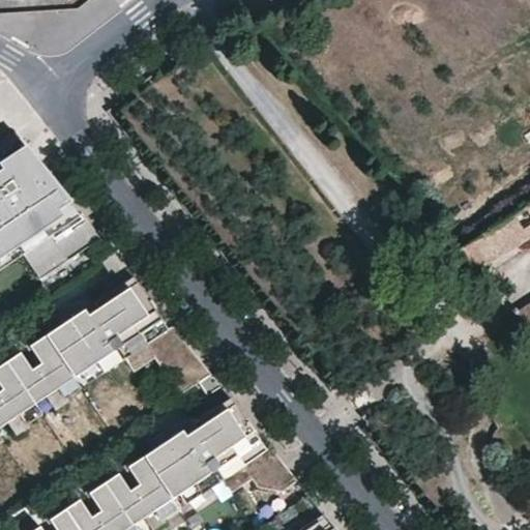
[(100,237),(81,213),(71,218),(60,203),(66,199),(26,148),(0,166),(2,169),(0,169),(0,248),(15,239),(23,253),(40,277),(100,237)]
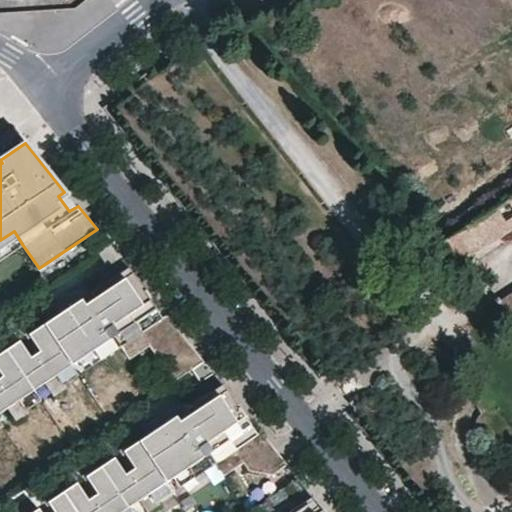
[(78,206),(64,192),(58,196),(69,211),(78,206)]
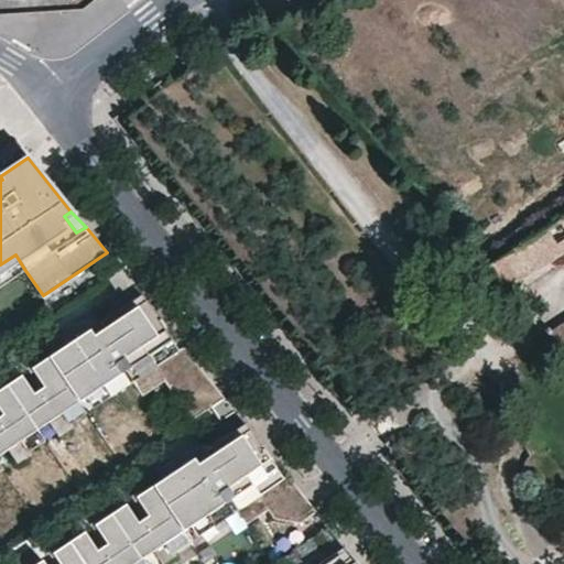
[(563,218),(488,268),(508,290),(563,253),(563,218)]
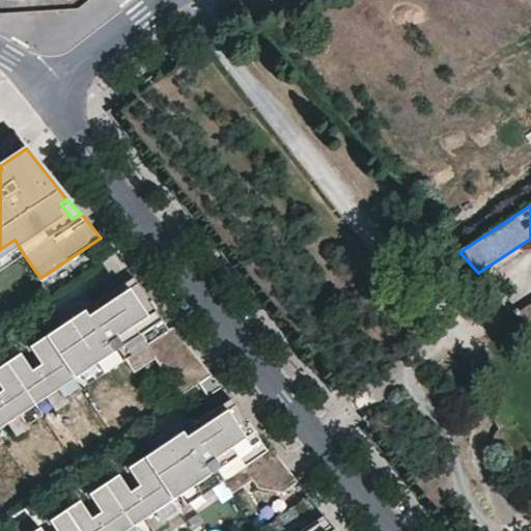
[(0,269),(23,253),(15,240),(0,249),(0,269)]
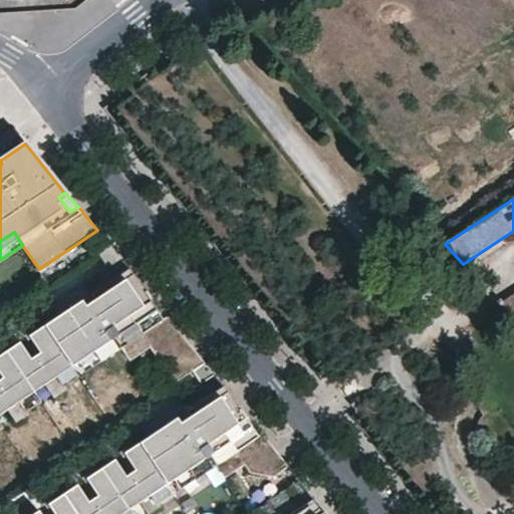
[(33,341),(44,358),(35,364),(23,347),(20,342),(0,355),(0,372),(7,383),(0,388),(0,430),(3,429),(0,424),(0,414),(18,403),(22,410),(26,408),(28,411),(40,403),(33,392),(56,376),(60,384),(64,381),(66,386),(79,376),(72,365),(94,350),(99,358),(103,355),(105,359),(121,347),(131,361),(151,347),(175,383),(205,362),(198,352),(168,316),(164,319),(146,292),(148,291),(130,268),(92,293),(96,299),(107,316),(97,323),(85,306),(82,300),(29,336),(33,341)]
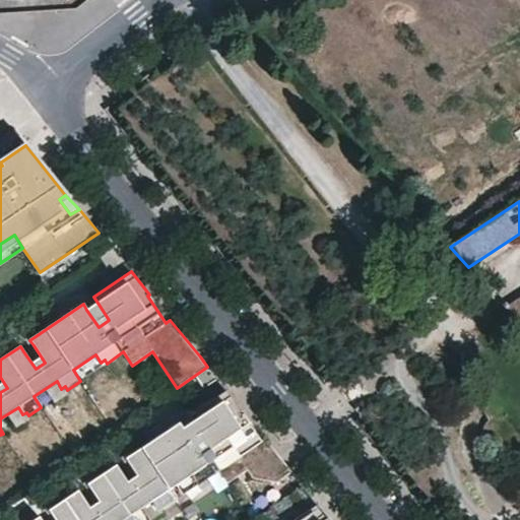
[(109,320),(98,303),(86,310),(99,327),(109,320)]
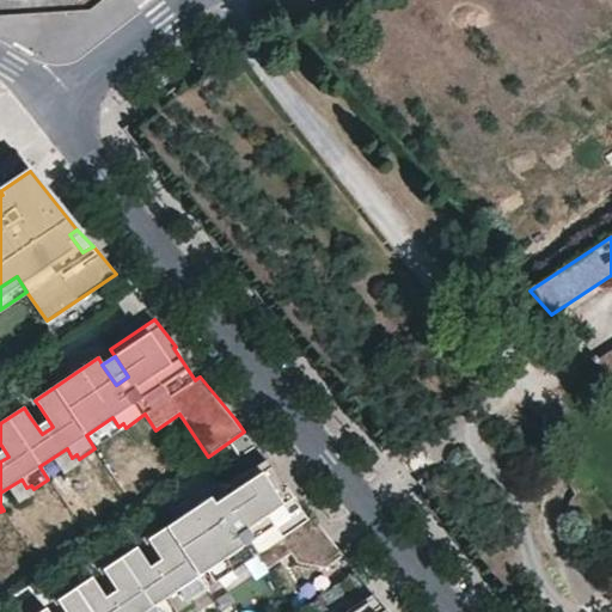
[(53,427),(40,407),(28,414),(42,434),(53,427)]
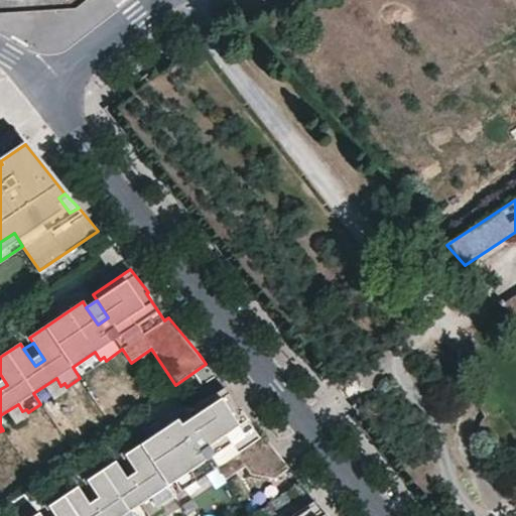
[(100,360),(95,352),(73,367),(80,378),(106,361),(104,357),(100,360)]
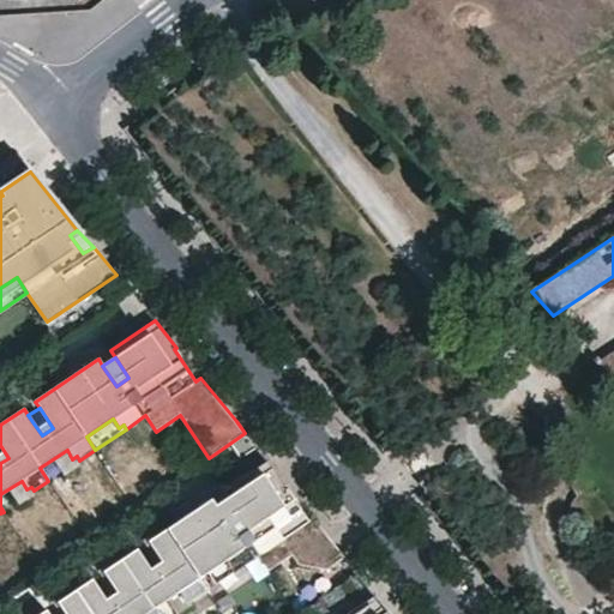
[(72,459),(67,450),(40,468),(48,481),(79,461),(77,456),(72,459)]
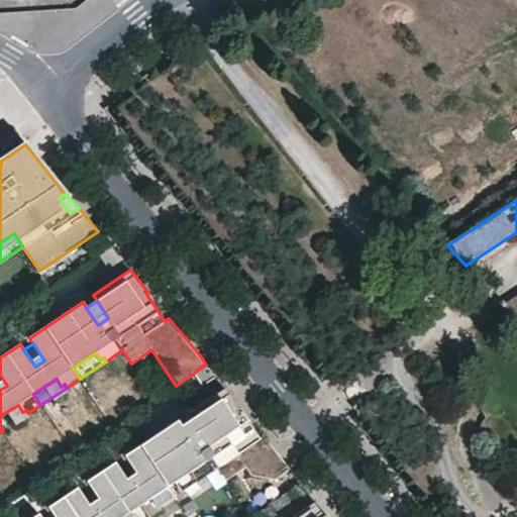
[(167,487),(175,482),(189,472),(194,479),(198,476),(200,480),(217,469),(225,481),(245,468),(250,476),(275,480),(290,469),(225,388),(188,413),(192,419),(203,436),(194,442),(182,425),(178,420),(125,455),(140,479),(131,485),(119,468),(116,461),(87,481),(102,504),(93,510),(82,493),(78,487),(48,507),(52,512),(55,516),(41,516),(39,513),(33,516),(131,516),(129,512),(153,496),(158,503),(162,500),(164,504),(174,498),(167,487)]
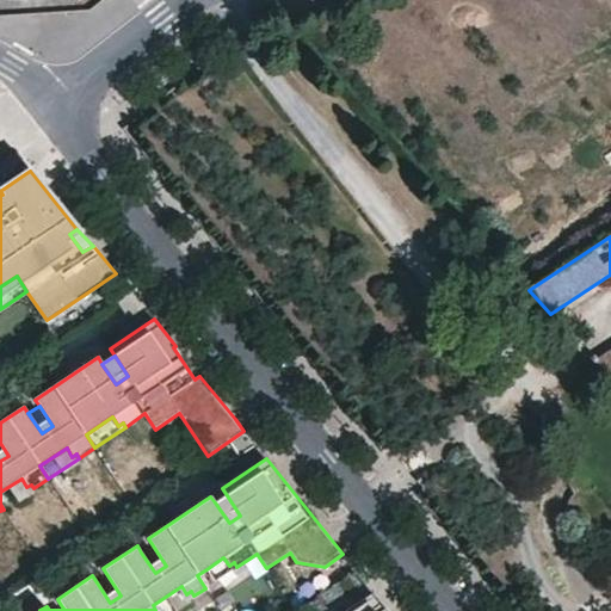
[(26,487),(22,479),(0,492),(0,504),(4,510),(34,488),(31,485),(26,487)]
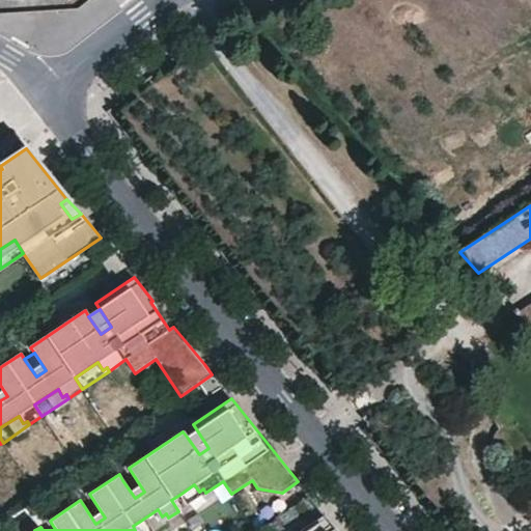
[(208,448),(197,430),(187,437),(199,454),(208,448)]
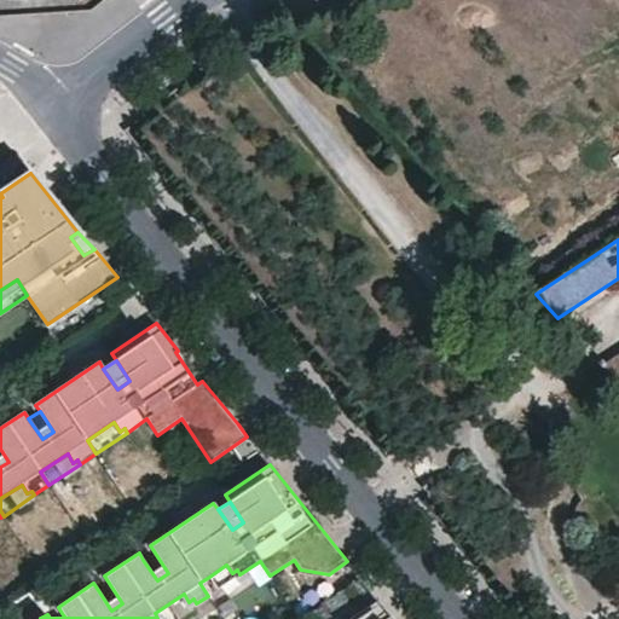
[(168,573),(154,551),(143,560),(157,580),(168,573)]
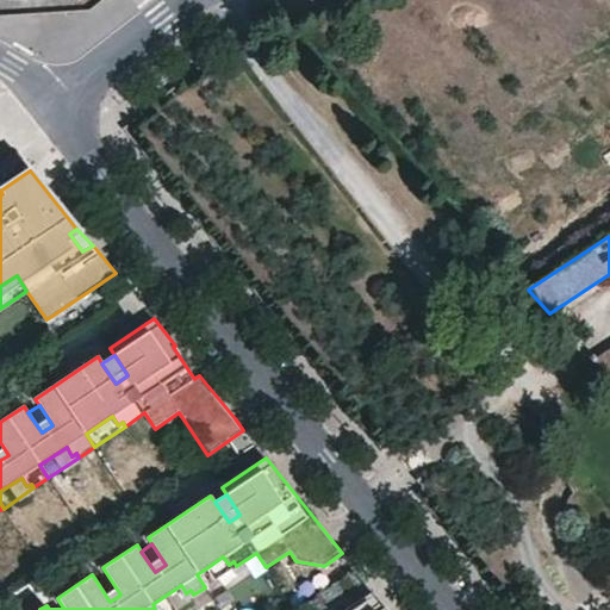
[(206,568),(215,580),(231,568),(229,565),(223,556),(206,568)]
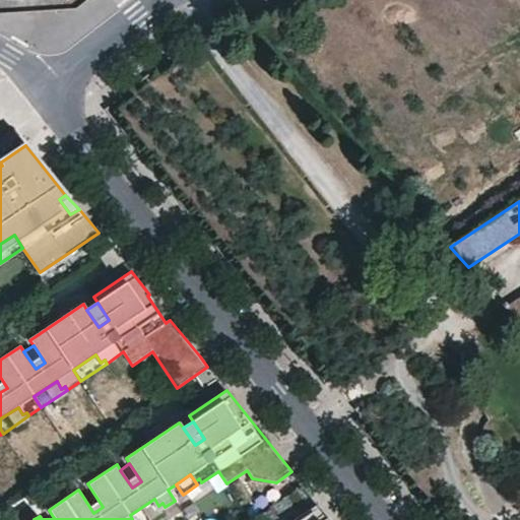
[(103,507),(90,490),(82,496),(93,513),(103,507)]
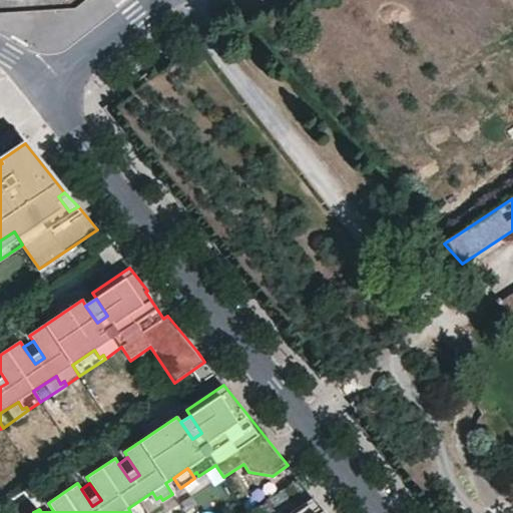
[(128,508),(130,512),(143,512),(162,500),(160,496),(156,499),(152,492),(128,508)]
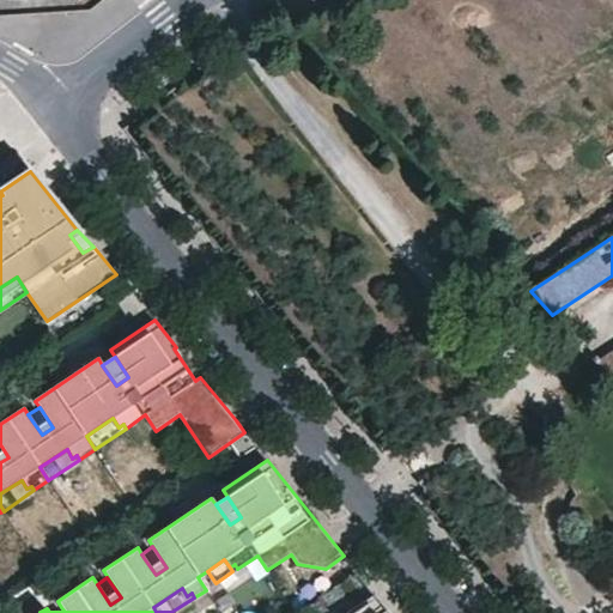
[(372,612),(363,601),(345,612),(372,612)]
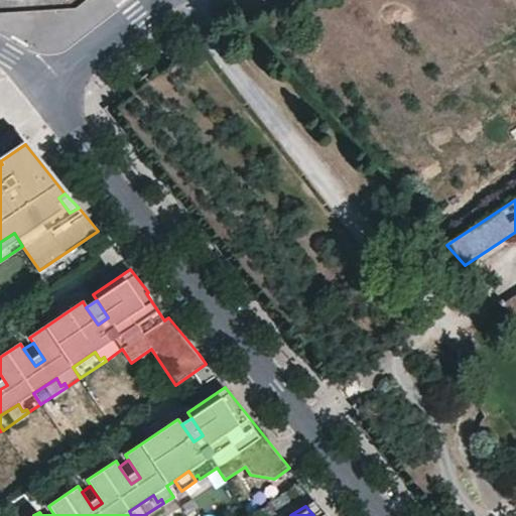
All buildings are outlined.
